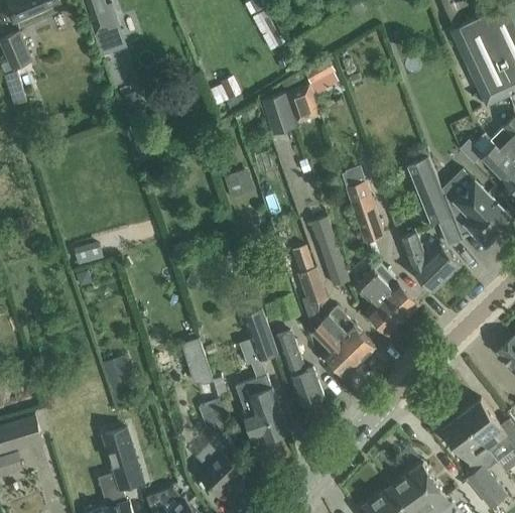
[(8,0),(13,12),(20,26),(63,8),(59,0),(8,0)]
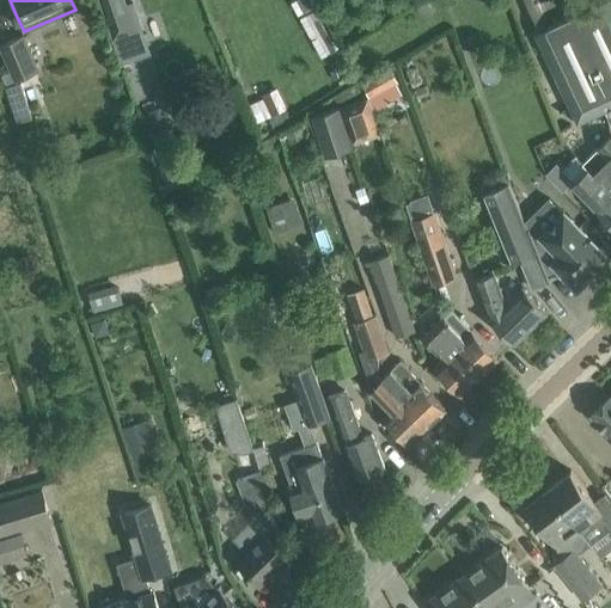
[(122,0),(96,0),(120,66),(150,55),(132,4),(126,6),(122,0)]
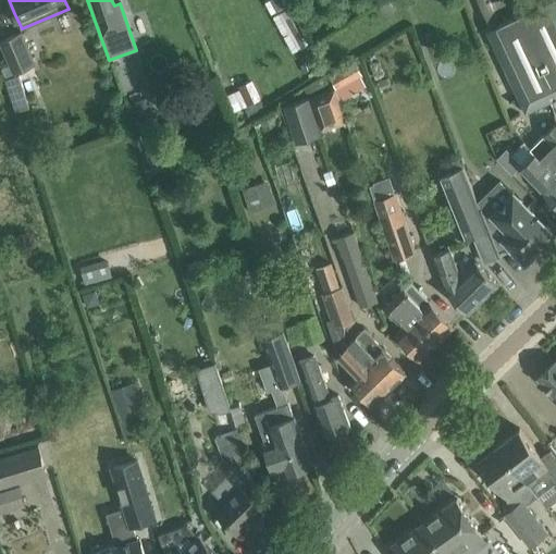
[(555,90),(555,0),(513,20),(490,31),(484,34),(523,115),(551,102),(547,95),(555,90)]
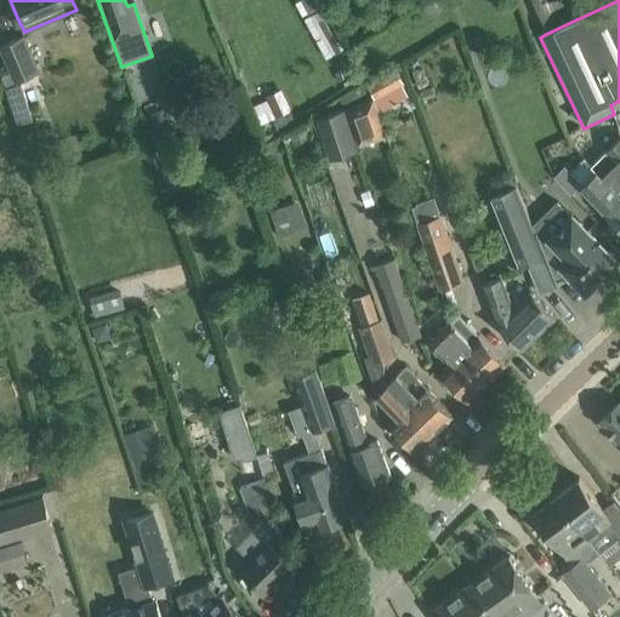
[(16,85),(37,75),(22,40),(0,49),(16,85)]
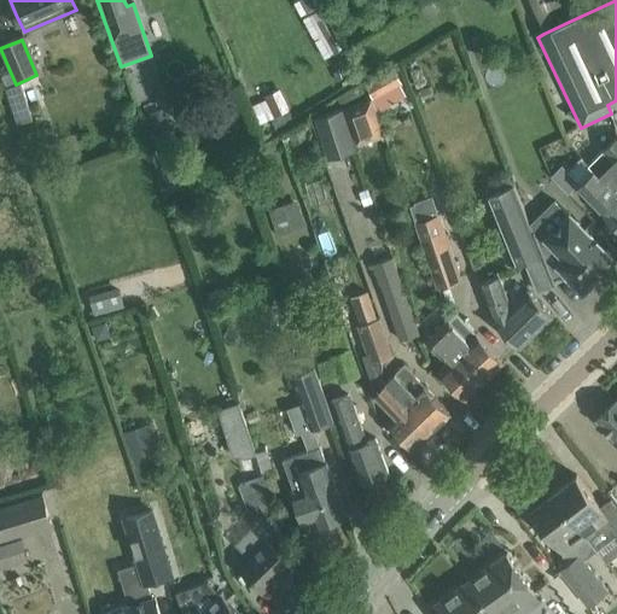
[(391,71),(371,83),(373,88),(370,91),(373,98),(377,95),(383,106),(402,95),(397,88),(400,87),(391,71)]
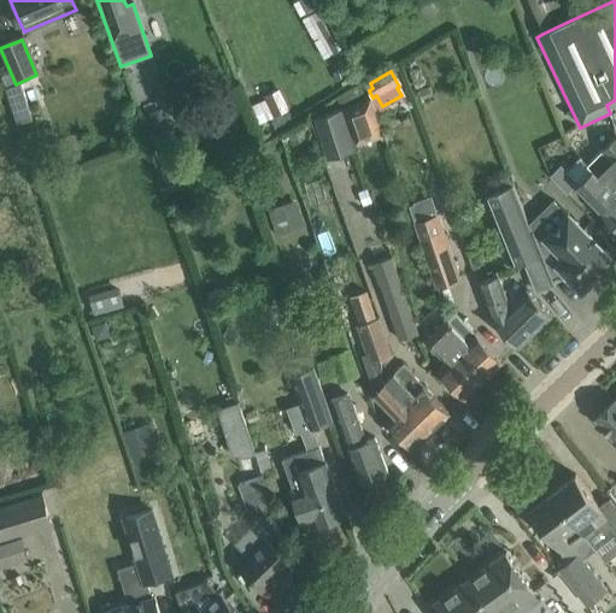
[(6,92),(18,129),(28,125),(23,112),(29,111),(21,87),(6,92)]
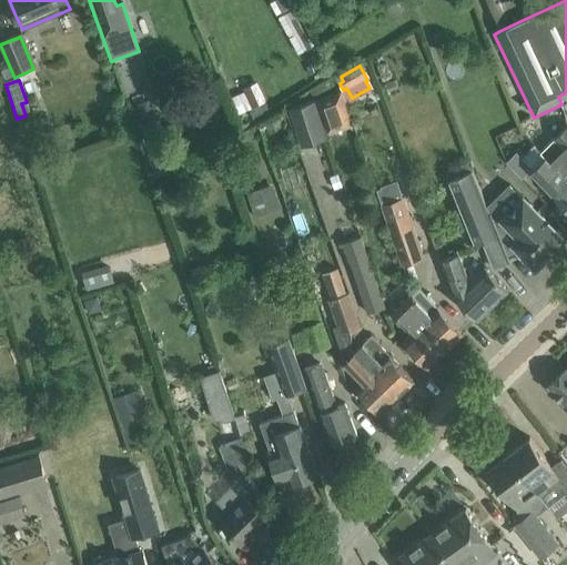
[(315,102),(326,135),(352,127),(340,94),(315,102)]
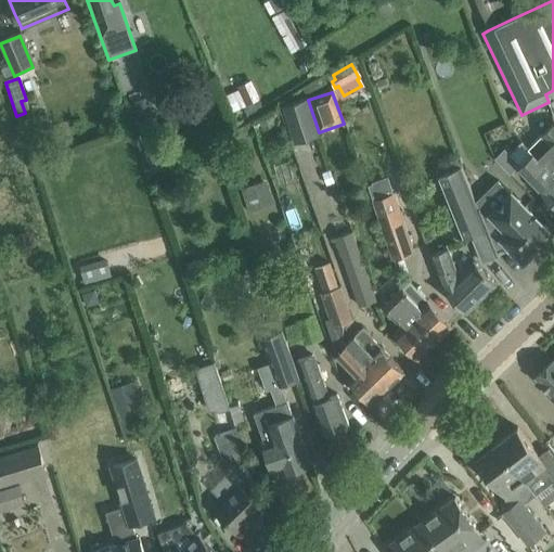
[(307,101),(282,110),(294,146),(319,138),(307,101)]
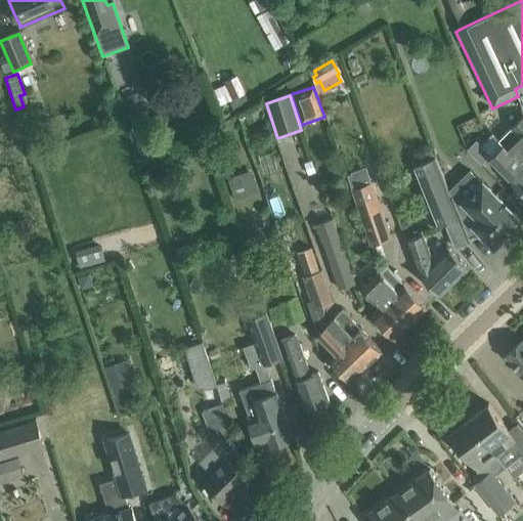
[(497,141),(503,146),(520,166),(520,167),(522,169),(522,117),(510,130),(497,141)]
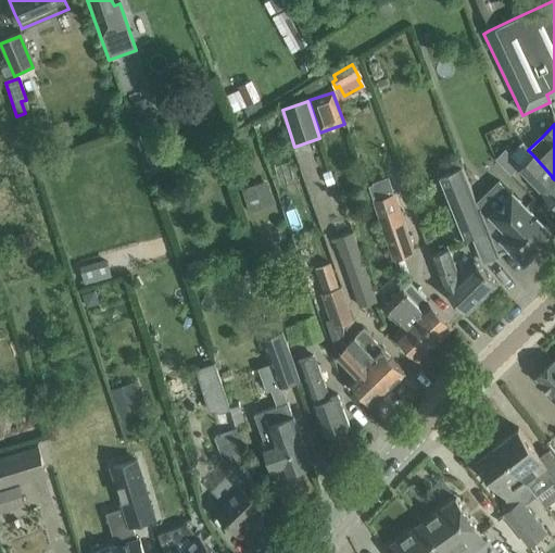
[(554,179),(552,177),(552,176),(533,155),(519,170),(554,206),(554,179)]
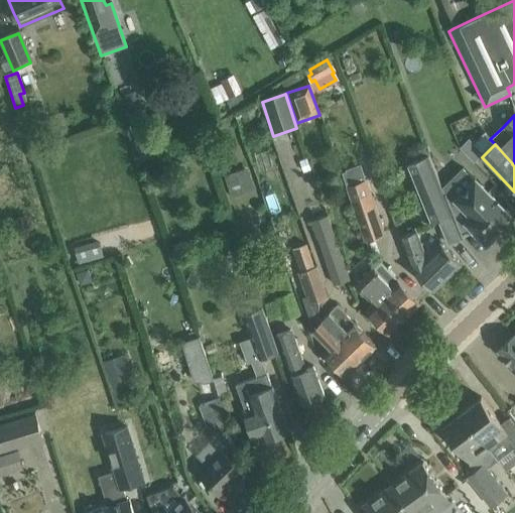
[(407,164),(416,187),(430,224),(453,216),(449,206),(448,206),(430,156),(407,164)]
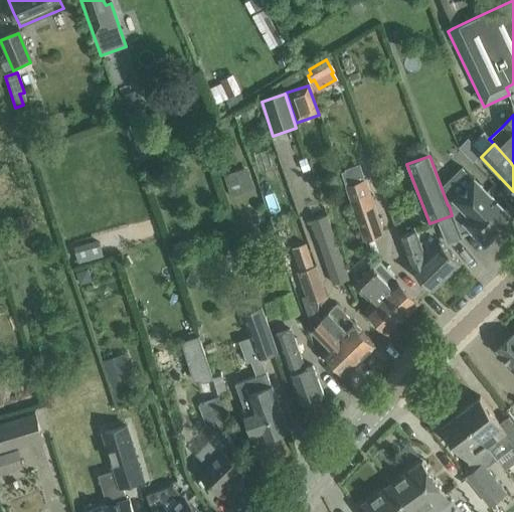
[(229,198),(252,193),(247,170),(224,176),(229,198)]
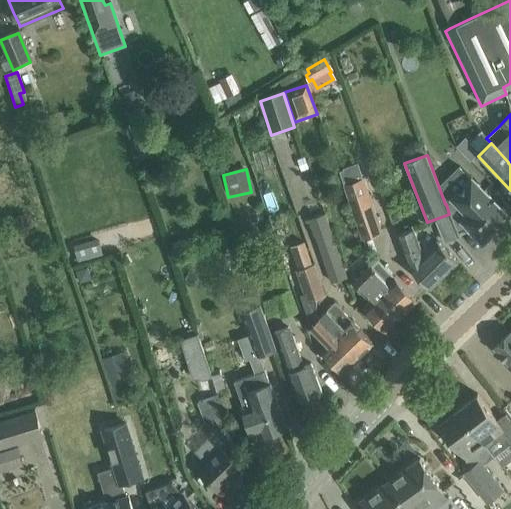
[(471,182),(452,201),(446,204),(449,214),(456,232),(468,228),(471,231),(468,233),(478,243),(485,236),(488,239),(495,233),(491,230),(505,216),(471,182)]
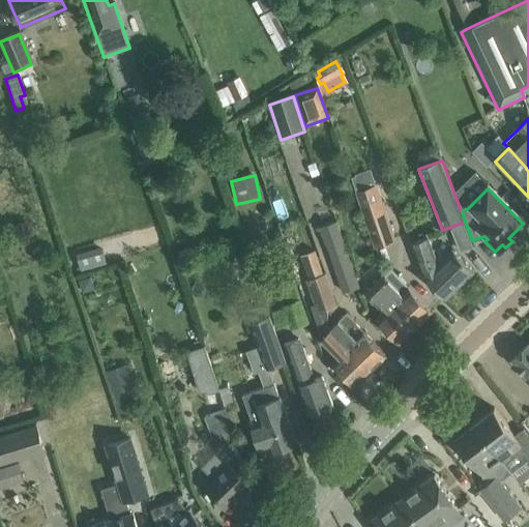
[(393,242),(380,203),(376,191),(356,197),(360,210),(375,250),(393,242)]
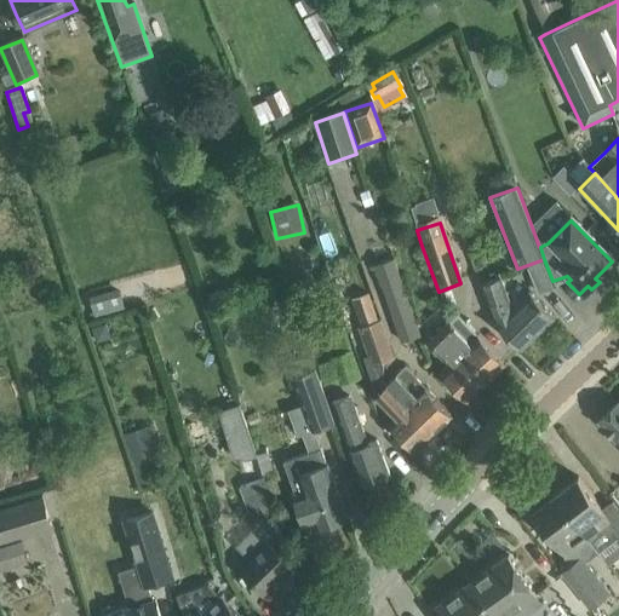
[(401,344),(419,338),(393,262),(374,268),(401,344)]
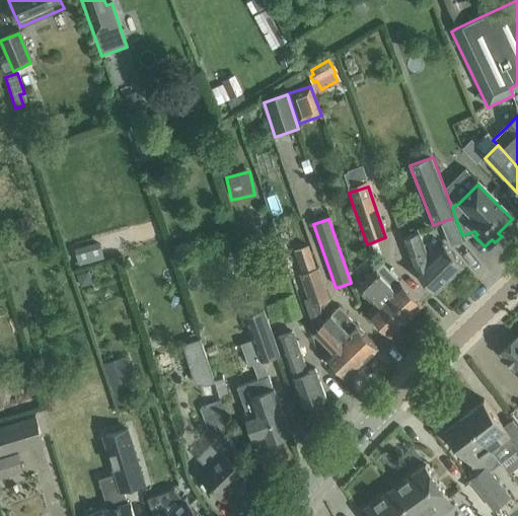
[(415,274),(421,280),(435,294),(463,267),(443,245),(428,261),(418,234),(402,240),(415,273),(415,274)]
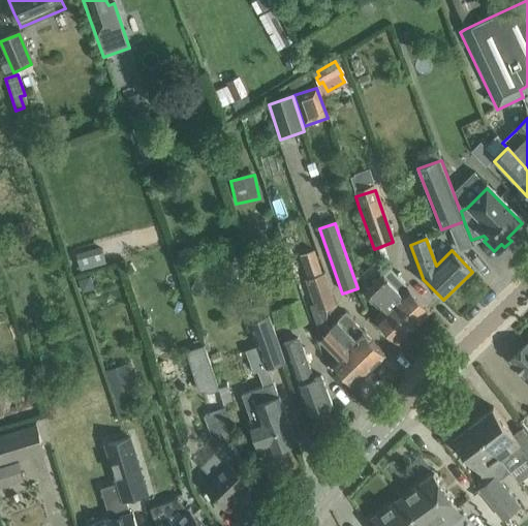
[(99,251),(74,258),(80,274),(103,268),(99,251)]
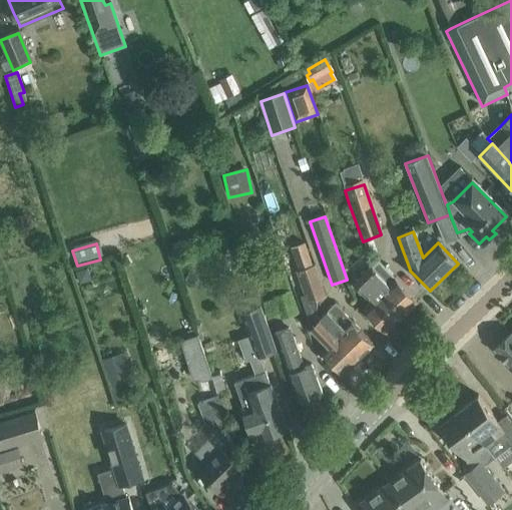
[(326,299),(315,267),(313,267),(305,243),(289,249),(297,273),(295,273),(307,306),(326,299)]
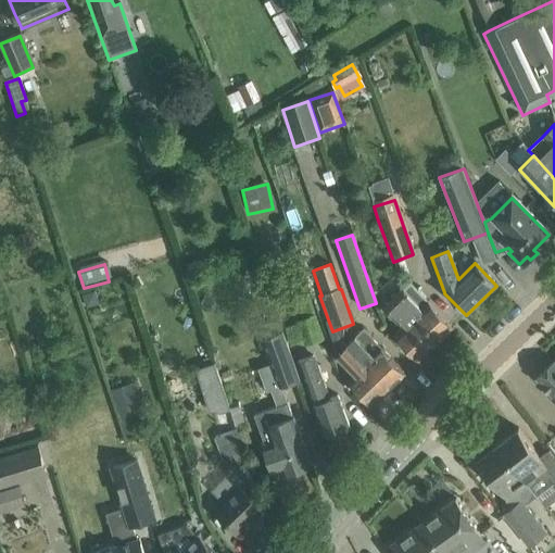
[(403,291),(392,301),(436,346),(453,329),(438,314),(428,303),(410,285),(403,291)]
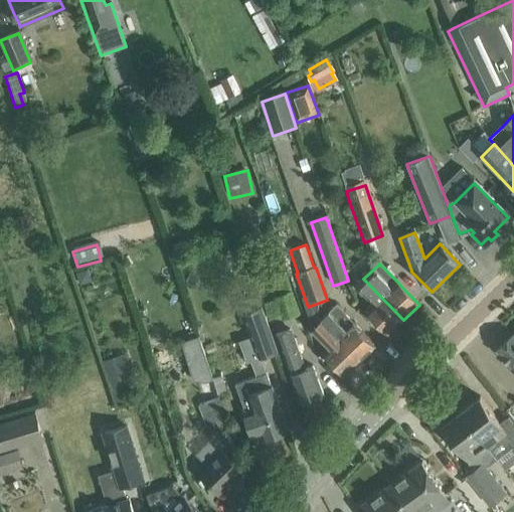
[(363,279),(354,288),(371,305),(364,312),(374,321),(388,336),(403,320),(363,279)]
